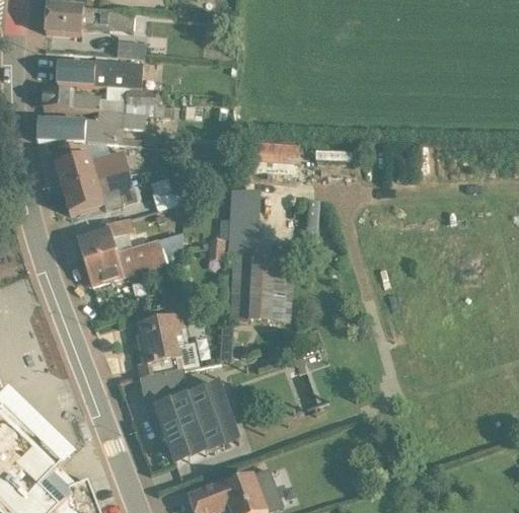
[(48,5),(45,32),(81,37),(82,24),(133,27),(134,12),(48,5)]
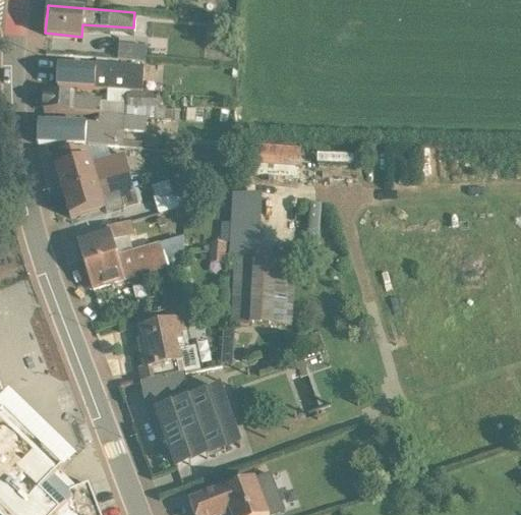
[(118,41),(117,55),(146,58),(148,45),(118,41)]
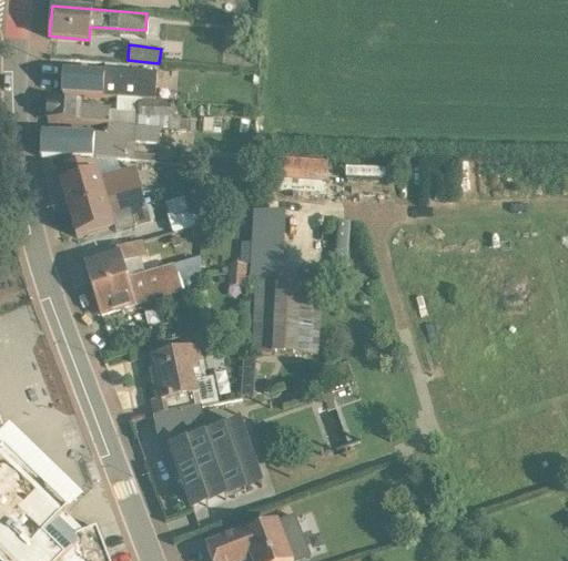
[(63,69),(62,92),(153,98),(155,71),(103,68),(102,71),(63,69)]
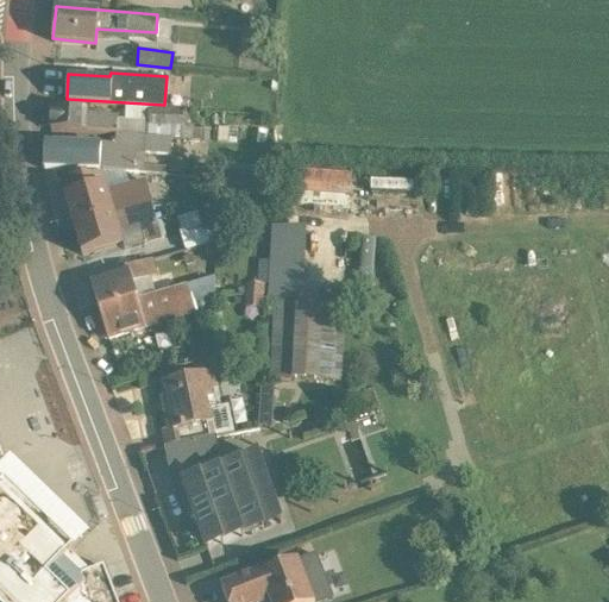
[(190,124),(188,106),(155,105),(127,102),(126,114),(117,114),(117,115),(105,114),(106,108),(87,107),(51,105),(49,126),(182,136),(208,137),(209,125),(190,124)]
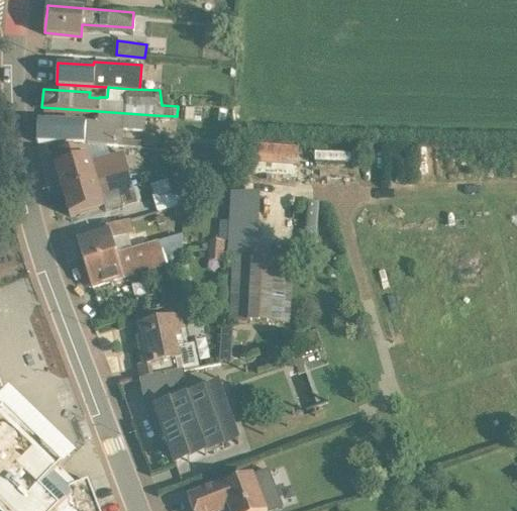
[(185,105),(184,117),(200,118),(200,105),(185,105)]
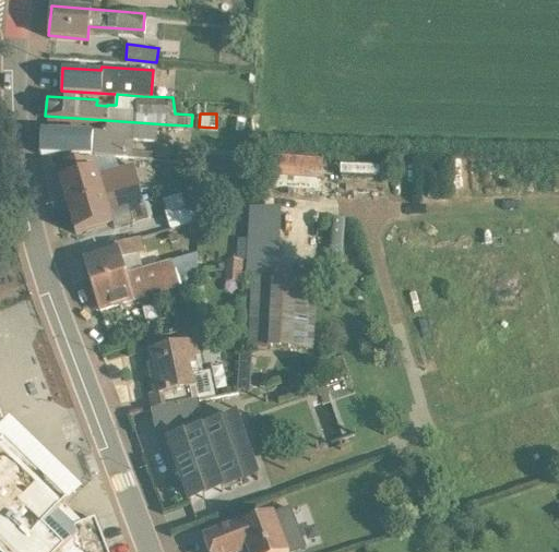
[(131,147),(132,138),(156,139),(156,123),(106,120),(104,129),(92,128),(40,128),(39,152),(90,154),(91,153),(151,157),(151,150),(131,147)]
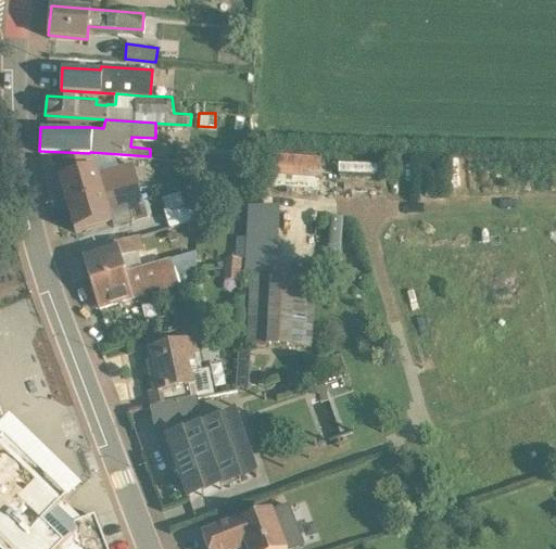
[(171,143),(155,141),(153,154),(168,156),(171,143)]
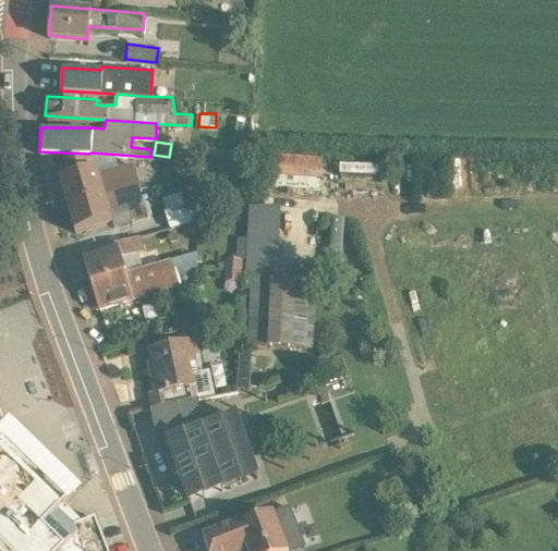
[(279,149),(276,170),(319,175),(323,156),(279,149)]
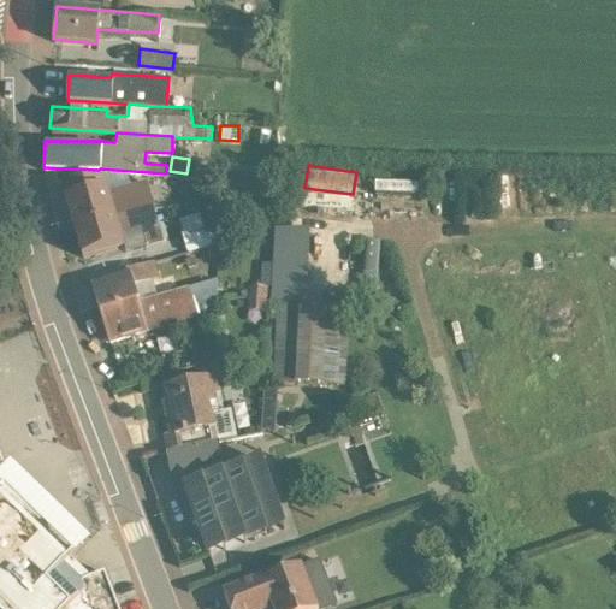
[(72,228),(152,205),(144,178),(107,189),(102,171),(86,175),(84,171),(76,173),(58,178),(59,183),(64,197),(72,228)]
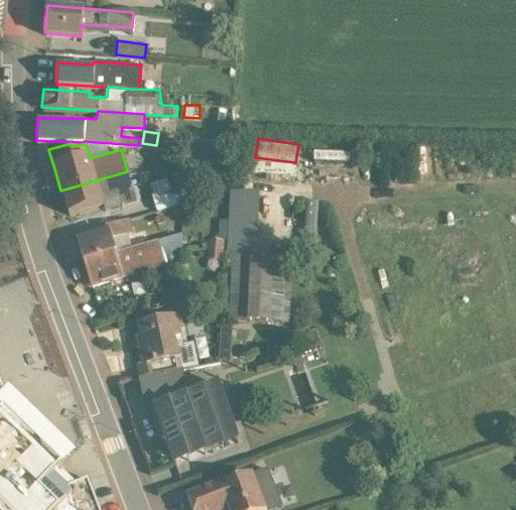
[(60,190),(68,213),(105,202),(107,208),(122,203),(122,204),(136,200),(135,198),(141,197),(136,182),(131,184),(127,171),(60,190)]
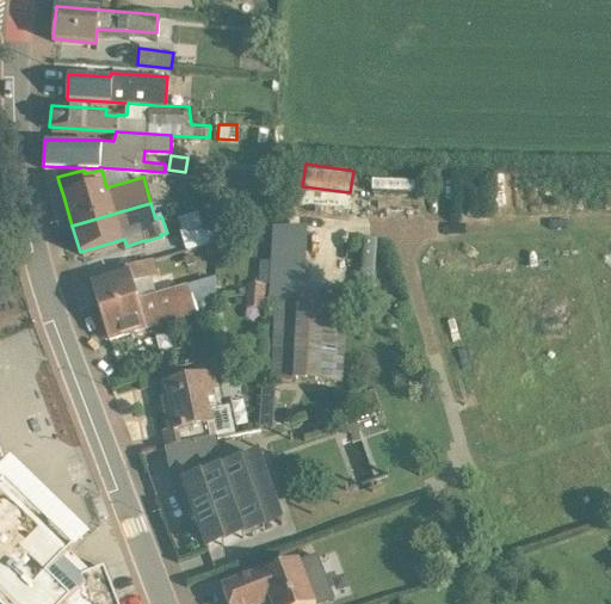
[(180,230),(186,247),(214,239),(209,221),(180,230)]
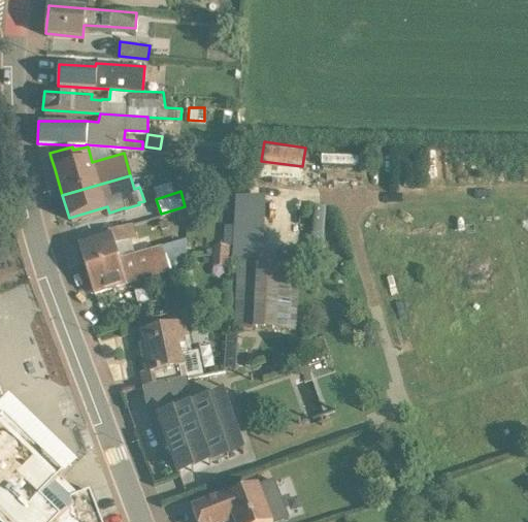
[(262,251),(266,195),(235,193),(231,256),(236,257),(232,325),(294,328),(298,259),(260,257),(261,251),(262,251)]
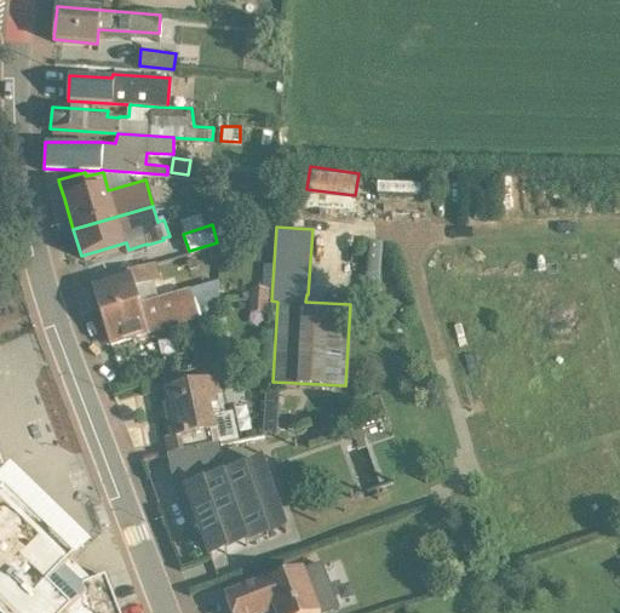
[(382,287),(383,238),(368,238),(368,287),(382,287)]
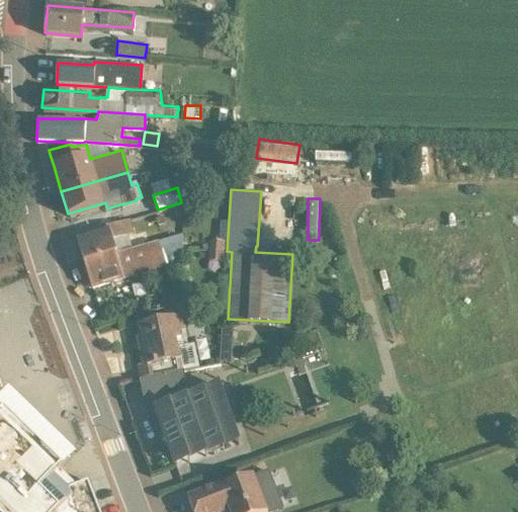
[(127,233),(134,231),(128,218),(105,224),(106,230),(77,239),(84,262),(133,248),(127,233)]
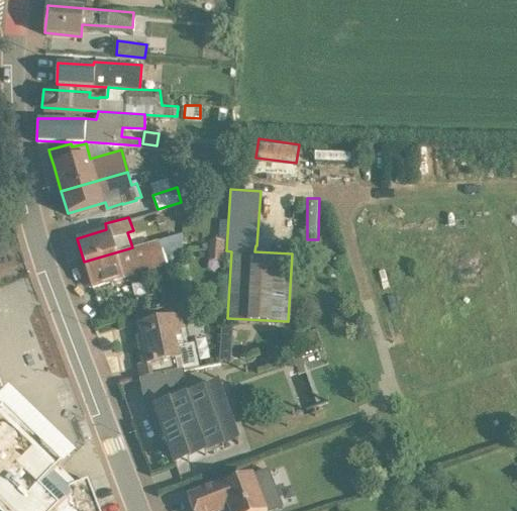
[(224,259),(227,218),(218,218),(217,238),(208,237),(207,259),(224,259)]
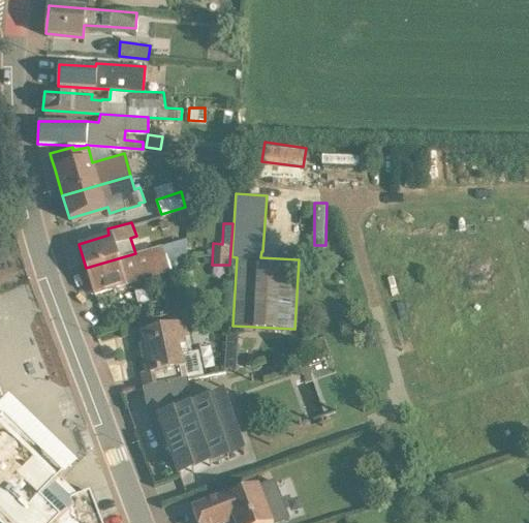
[(86,268),(94,291),(167,268),(166,266),(184,262),(185,238),(86,268)]
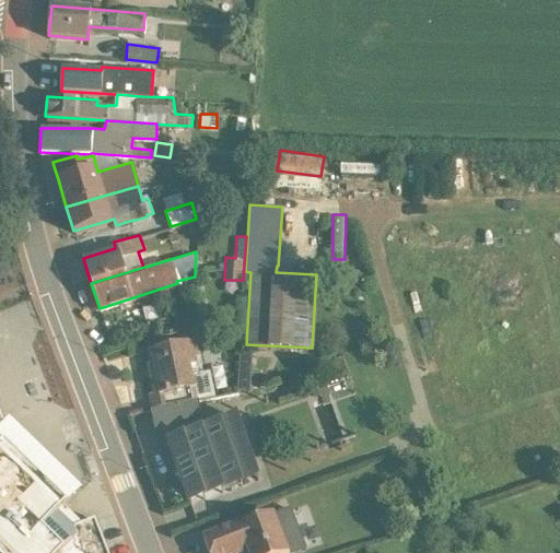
[(148,393),(150,409),(151,409),(197,398),(216,393),(210,369),(198,373),(191,340),(147,350),(149,363),(146,363),(152,392),(148,393)]
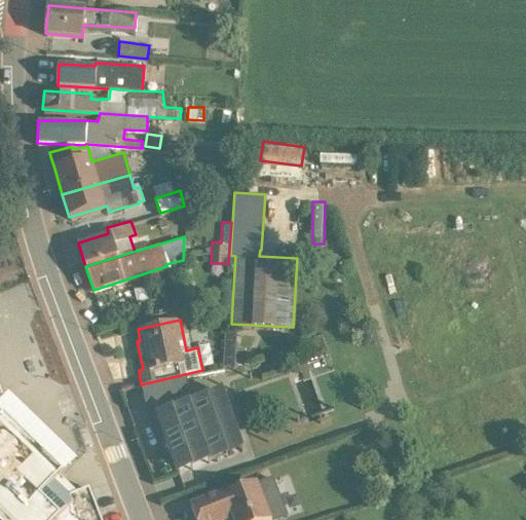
[(243,450),(223,392),(190,403),(185,374),(142,384),(149,418),(158,415),(178,473),(243,450)]
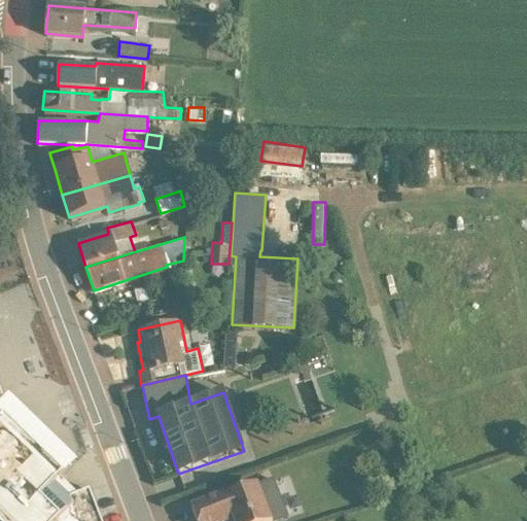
[(0,520),(101,520),(89,487),(88,487),(76,491),(61,476),(77,457),(9,389),(8,389),(3,394),(0,385),(0,520)]
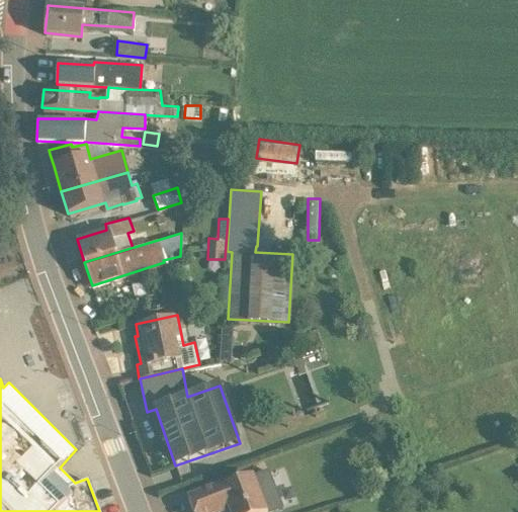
[(84,417),(74,421),(81,440),(91,436),(84,417)]
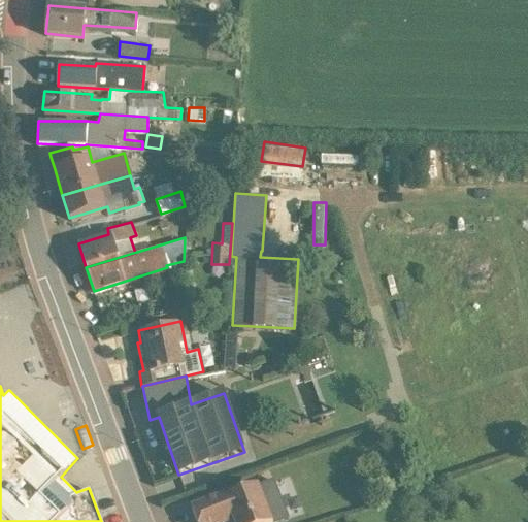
[(124,521),(108,481),(90,488),(102,521),(124,521)]
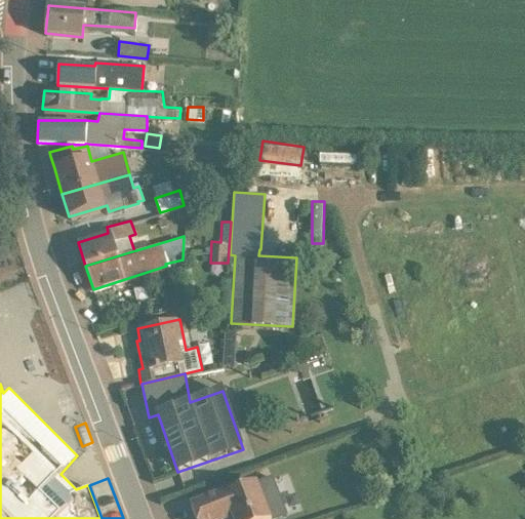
[(189,503),(195,518),(224,518),(224,517),(231,515),(232,518),(269,518),(271,518),(271,516),(274,515),(268,501),(265,502),(255,480),(224,493),(221,489),(189,503)]
